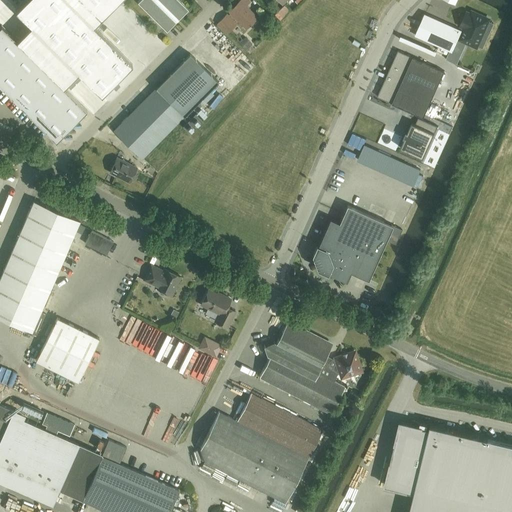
[(179,0),(139,0),(138,2),(167,30),(188,9),(179,0)]
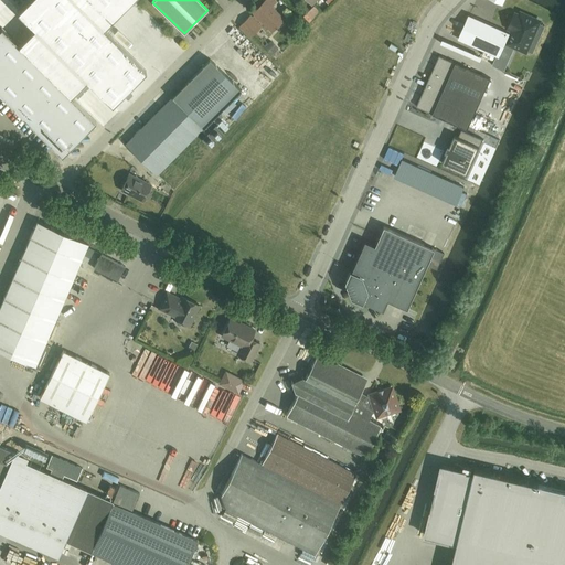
[(266,0),(254,13),(269,28),(280,16),(270,6),(275,1),(274,0),(266,0)]
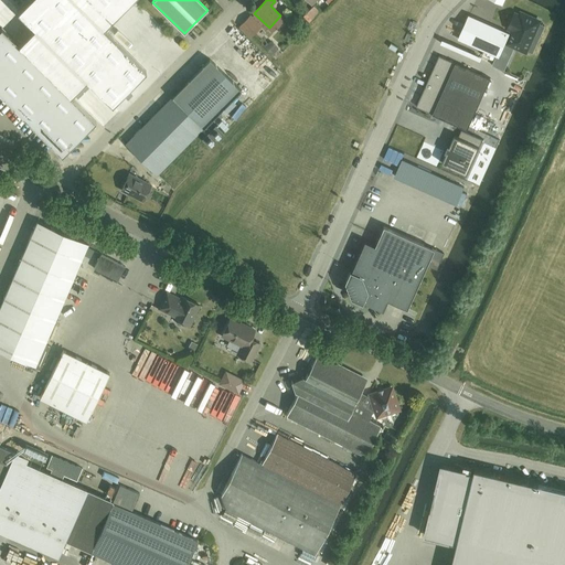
[(512,31),(508,43),(526,51),(532,36),(535,38),(541,25),(537,24),(540,21),(521,12),(520,14),(514,12),(508,29),(512,31)]
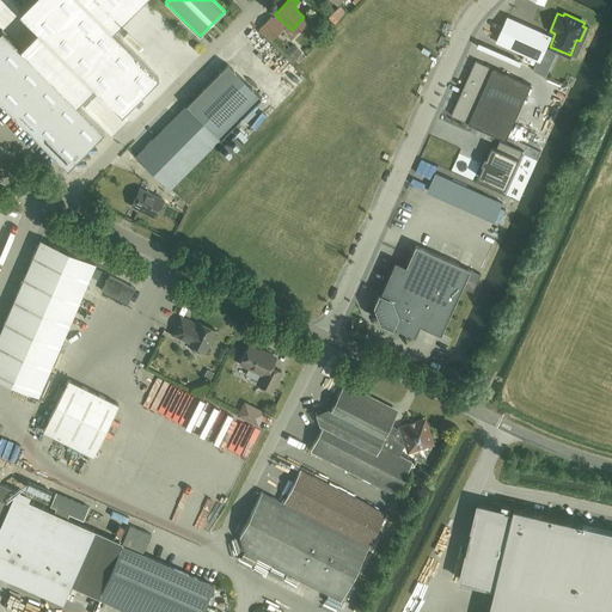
[(551,36),(508,16),(496,42),(540,61),(551,36)]
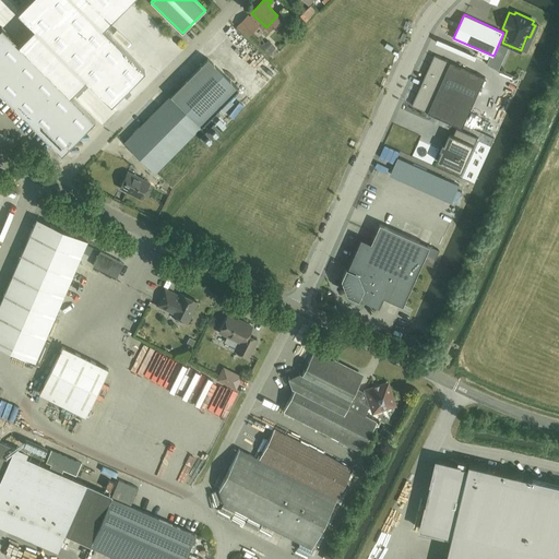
[(248,15),(238,25),(249,35),(258,26),(248,15)]
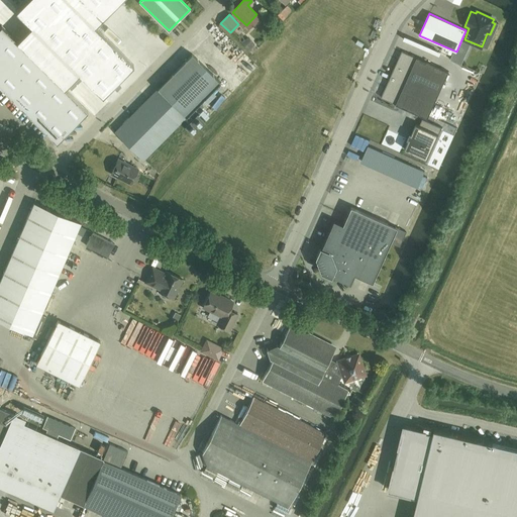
[(0,86),(57,142),(88,111),(1,25),(0,26),(0,86)]
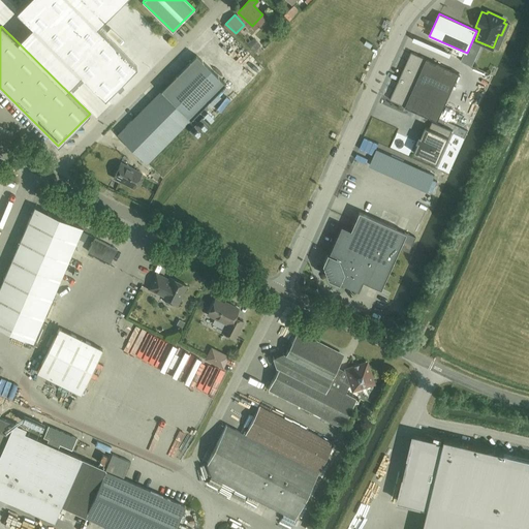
[(18,37),(21,41),(32,31),(28,27),(18,37)]
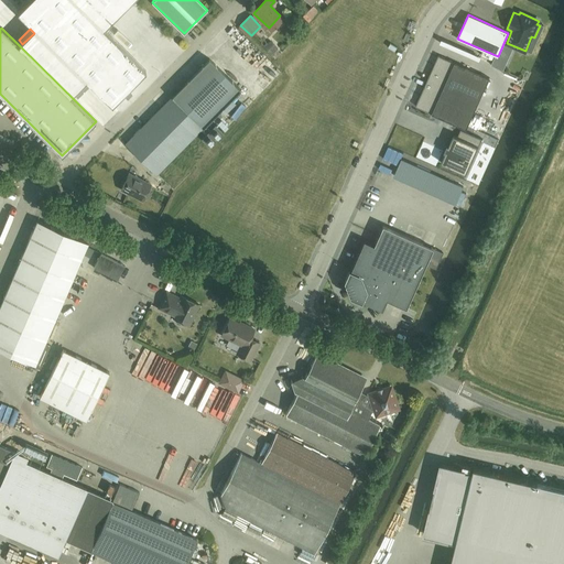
[(270,55),(278,47),(270,40),(262,47),(270,55)]
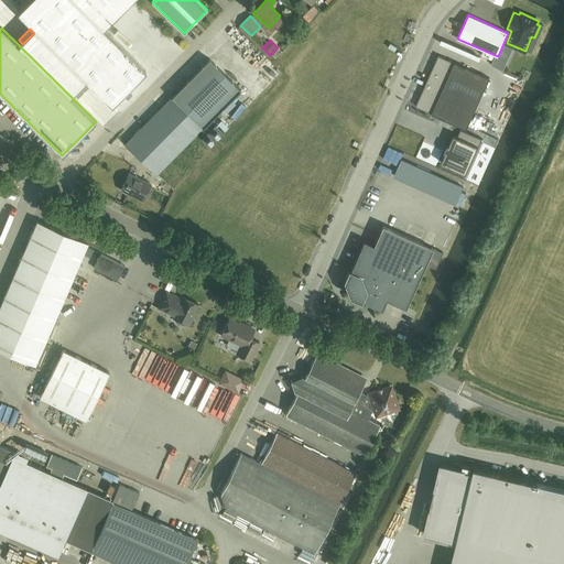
[(438,55),(431,73),(472,90),(479,74),(438,55)]
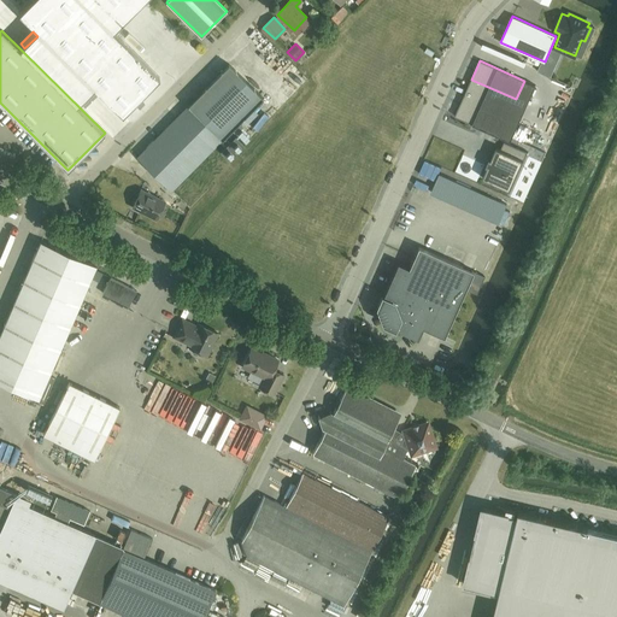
[(171,191),(223,139),(263,99),(229,64),(188,105),(136,157),(171,191)]
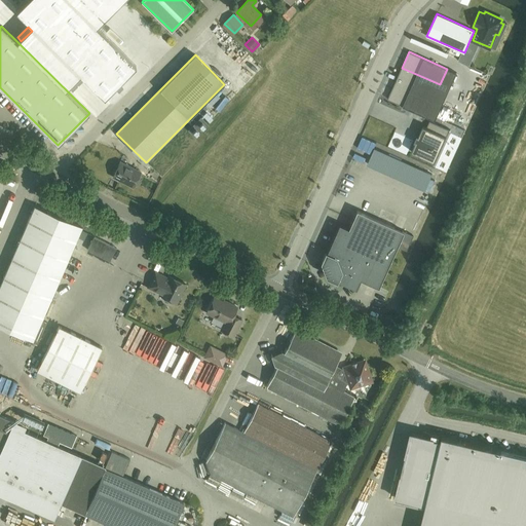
[(456,73),(447,69),(440,84),(402,68),(387,99),(404,106),(436,120),(456,73)]
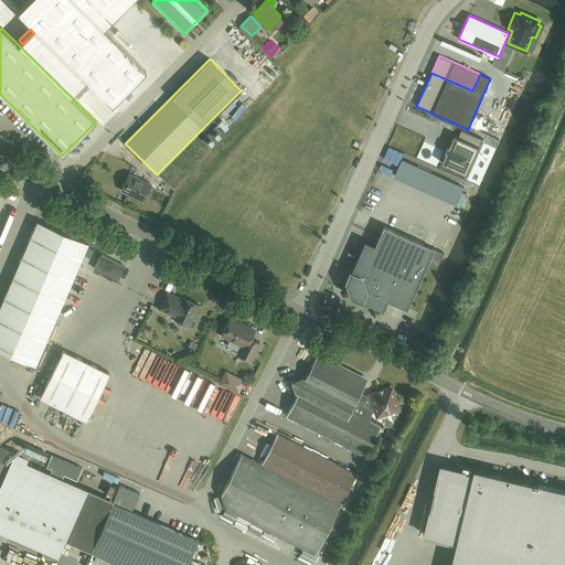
[(216,124),(202,138),(210,146),(224,131),(216,124)]
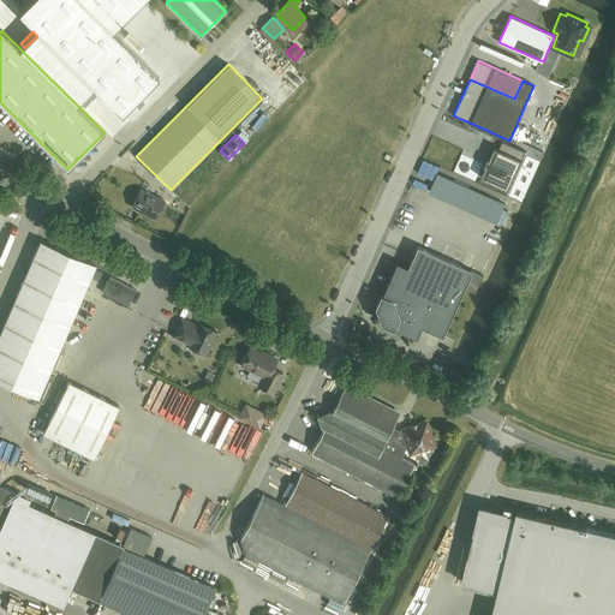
[(487,167),(481,178),(500,186),(511,160),(520,165),(526,151),(502,141),(499,149),(495,147),(490,159),(488,157),(484,166),(487,167)]
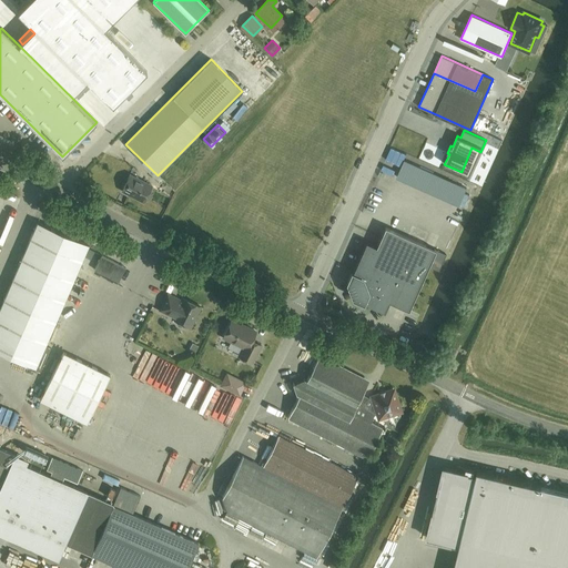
[(143,202),(152,185),(130,174),(122,191),(143,202)]
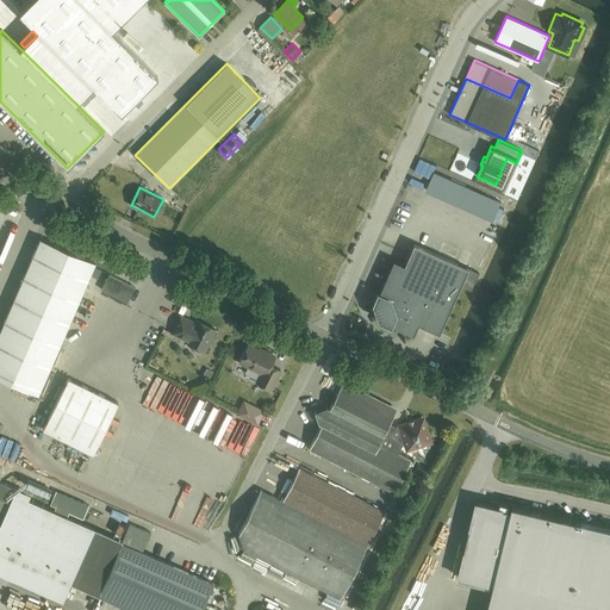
[(0,330),(0,377),(38,394),(95,262),(41,238),(0,330)]
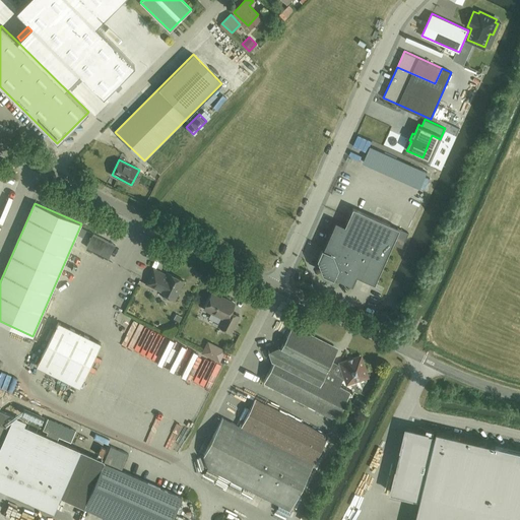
[(399,229),(352,207),(344,225),(335,221),(322,250),(318,259),(319,259),(324,272),(323,273),(332,277),(333,277),(351,285),(356,276),(374,284),(399,229)]
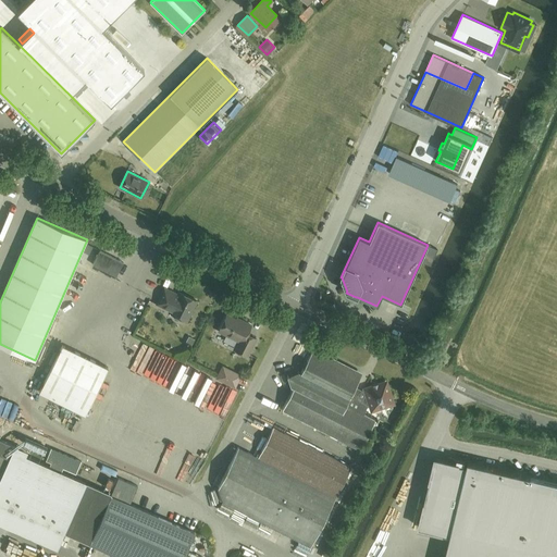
[(100,250),(93,264),(116,276),(123,262),(100,250)]
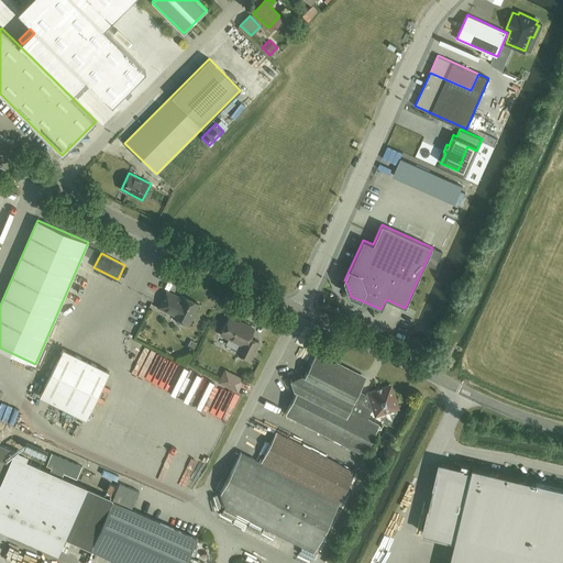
[(83,289),(79,301),(89,304),(92,293),(83,289)]
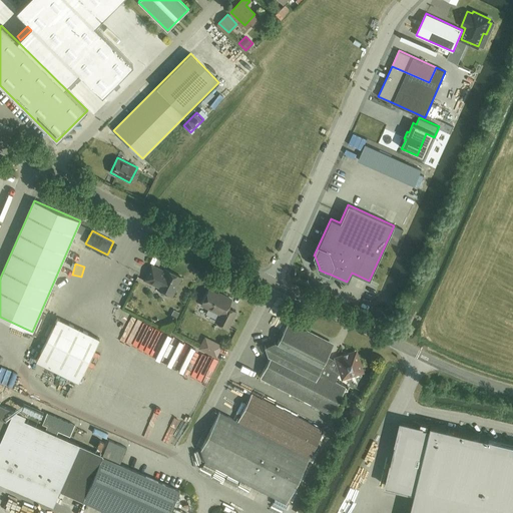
[(157,287),(156,288),(172,296),(181,277),(165,270),(164,272),(151,266),(144,281),(157,287)]
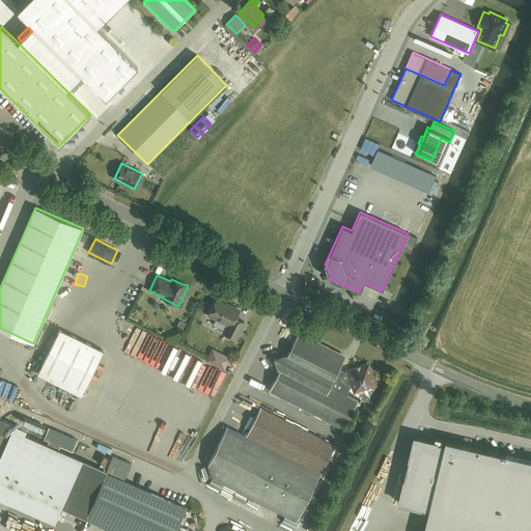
[(227,325),(223,333),(236,339),(245,323),(235,318),(240,310),(229,305),(228,306),(216,300),(208,315),(227,325)]
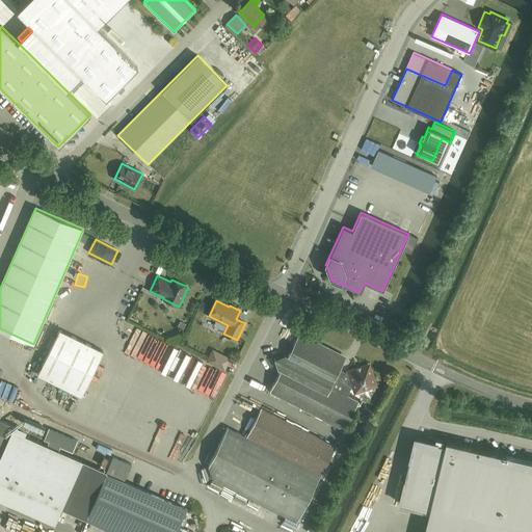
[(59,329),(37,374),(81,396),(103,351),(59,329)]
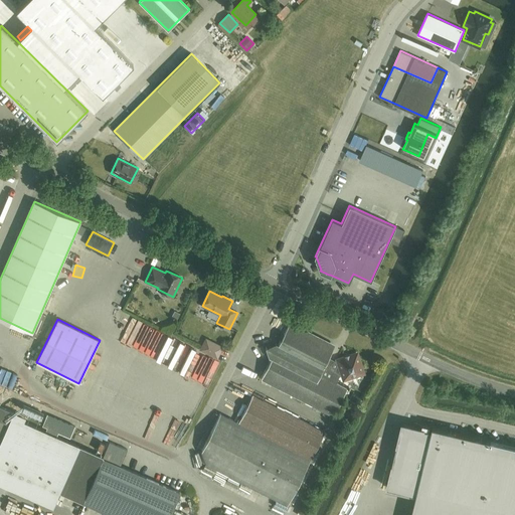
[(270,357),(272,358),(317,381),(325,365),(326,362),(334,347),(289,324),(278,345),(276,344),(266,347),(270,357)]
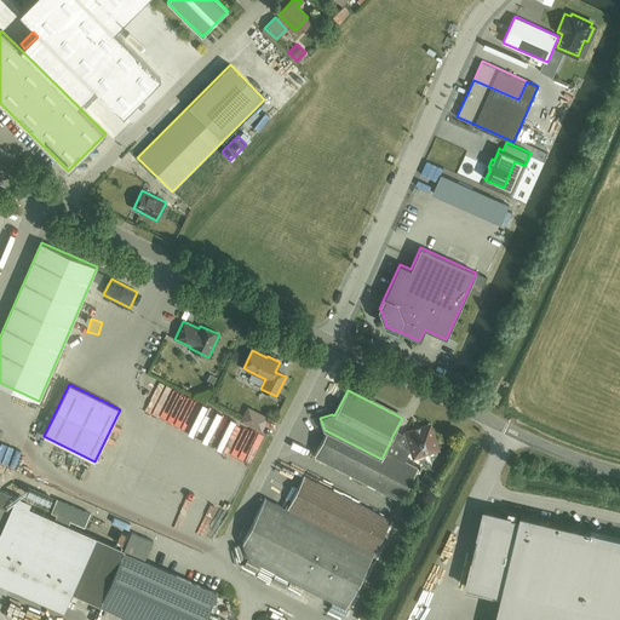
[(268,418),(257,413),(248,408),(241,422),(262,431),(268,418)]
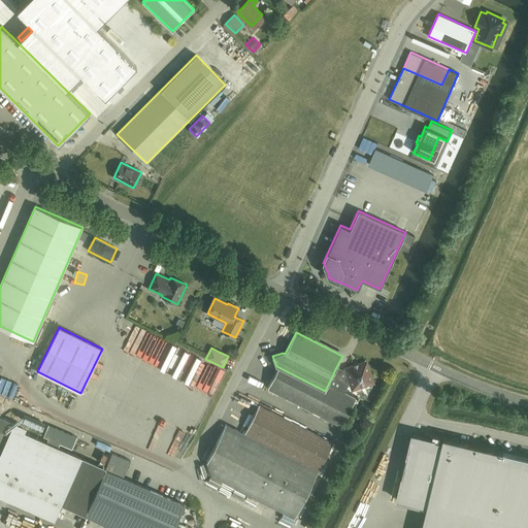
[(333,374),(325,391),(314,411),(341,426),(356,398),(344,392),(349,384),(353,386),(354,388),(373,382),(367,362),(348,368),(348,371),(345,376),(334,371),(333,374)]
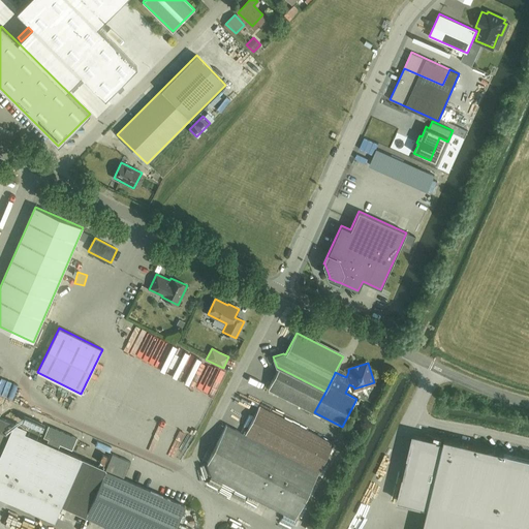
[(268,389),(314,412),(325,392),(279,368),(268,389)]
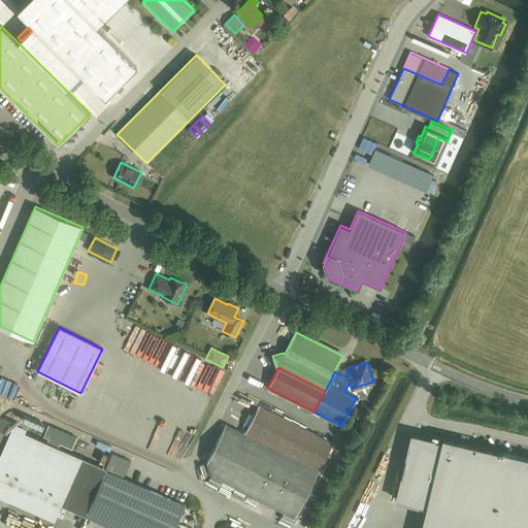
[(203,392),(209,395),(219,373),(212,370),(203,392)]
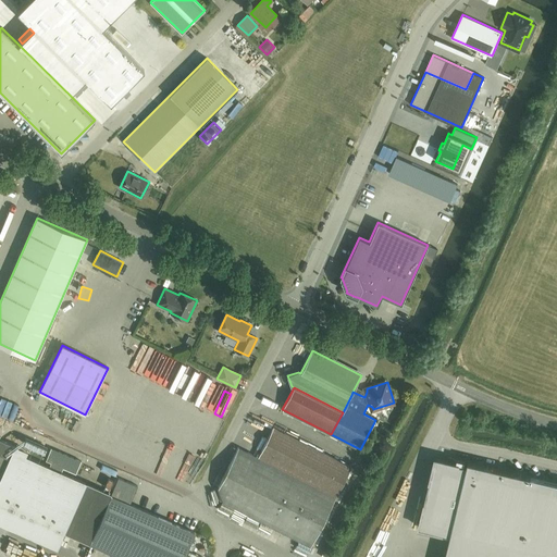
[(107,424),(112,407),(101,403),(96,420),(107,424)]
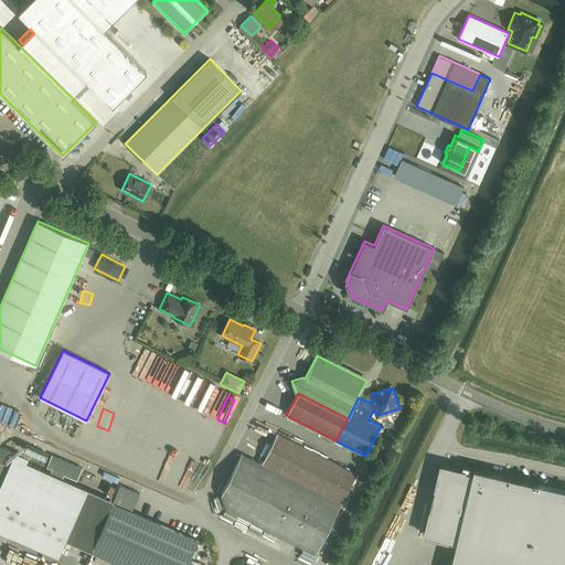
[(315,554),(341,503),(356,473),(277,433),(262,464),(242,454),(221,493),(226,509),(315,554)]
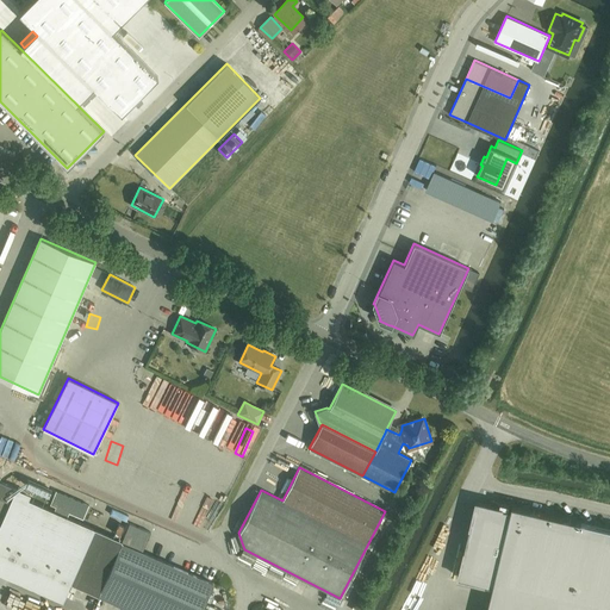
[(68,512),(83,518),(89,505),(56,491),(50,504),(56,506),(54,511),(14,495),(17,489),(0,481),(0,551),(70,582),(132,609),(200,609),(212,583),(122,542),(122,541),(67,517),(68,512)]
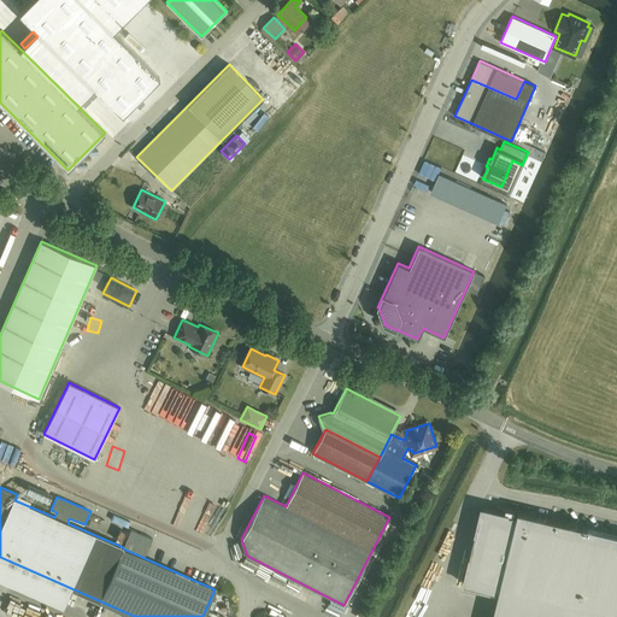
[(616,616),(616,533),(518,510),(518,515),(482,506),(476,535),(470,556),(471,556),(464,583),(499,593),(493,616),(616,616)]
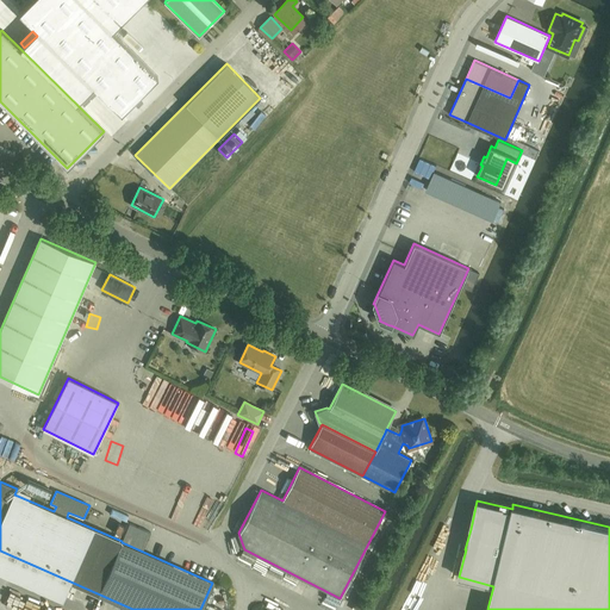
[(130,523),(122,541),(122,542),(141,551),(149,533),(150,534),(150,533),(130,523)]
